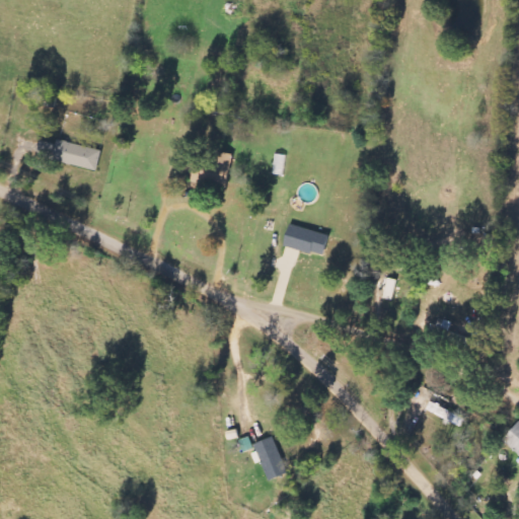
[(98,169),(101,149),(58,142),(57,146),(42,143),(40,158),(98,169)]
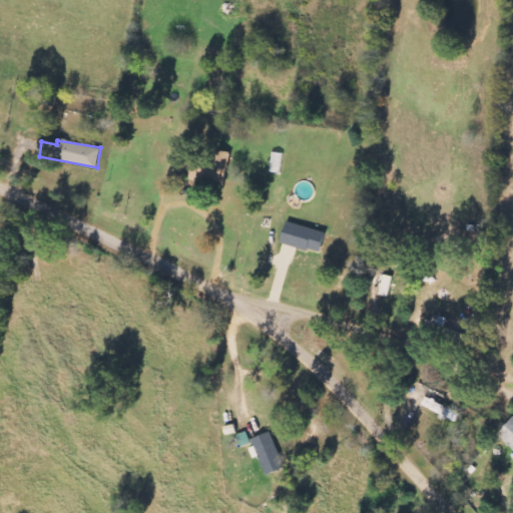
[(211,169),(198,166),(195,179),(224,186),(232,154),(216,149),(211,169)]
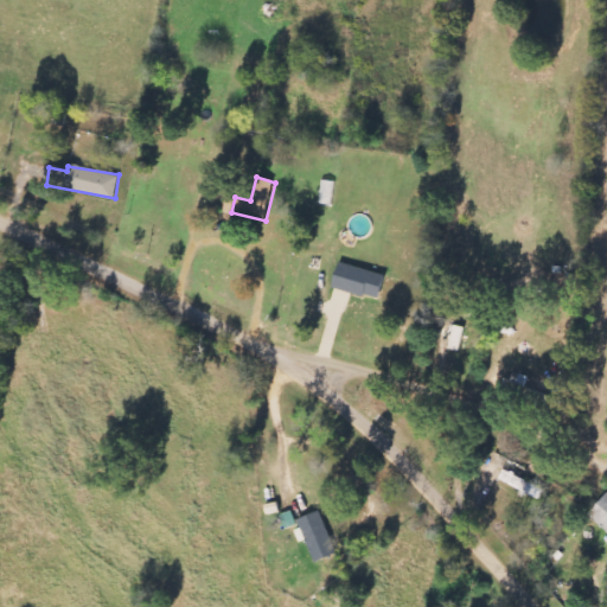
[(334,288),(379,301),(387,276),(342,262),(334,288)]
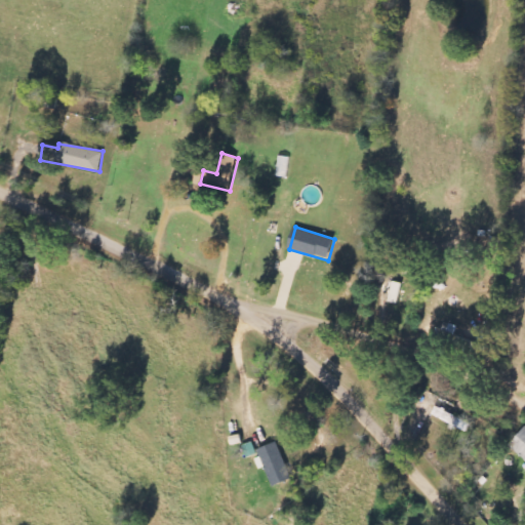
[(402,284),(394,282),(390,303),(399,305),(402,284)]
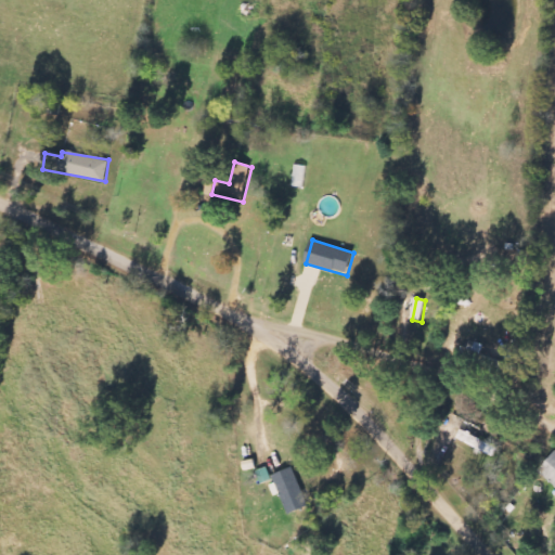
[(554,453),(539,472),(554,485),(554,453)]
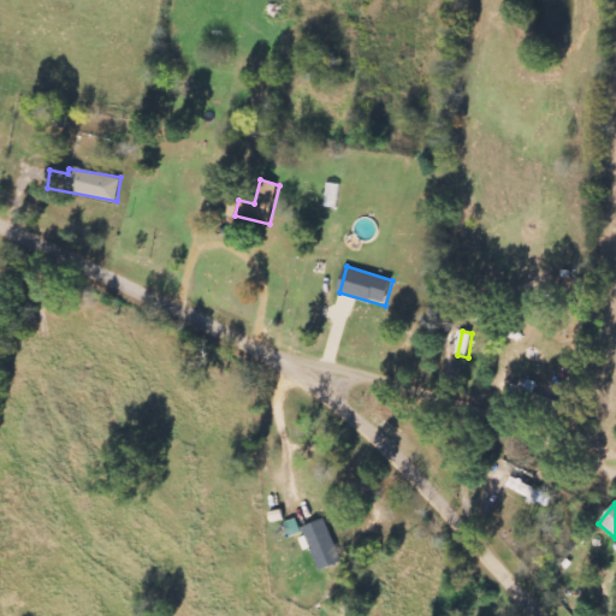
[(344,563),(326,519),(303,528),(321,573),(344,563)]
